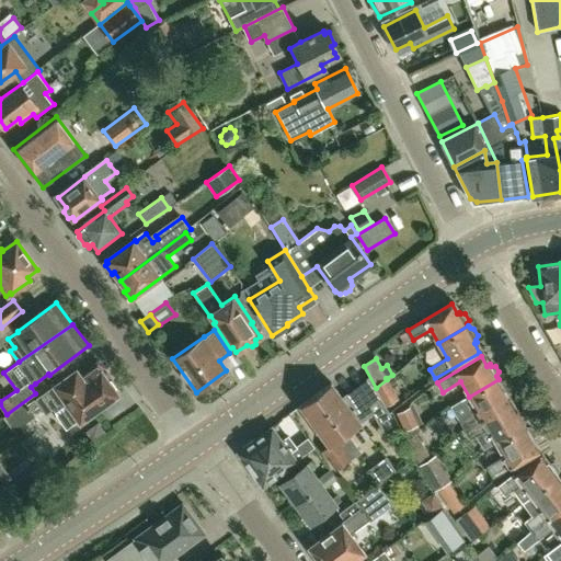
[(45,413),(52,409),(66,427),(79,419),(80,419),(116,392),(114,389),(116,386),(111,378),(107,379),(96,366),(81,377),(76,369),(26,405),(31,411),(39,405),(45,413)]
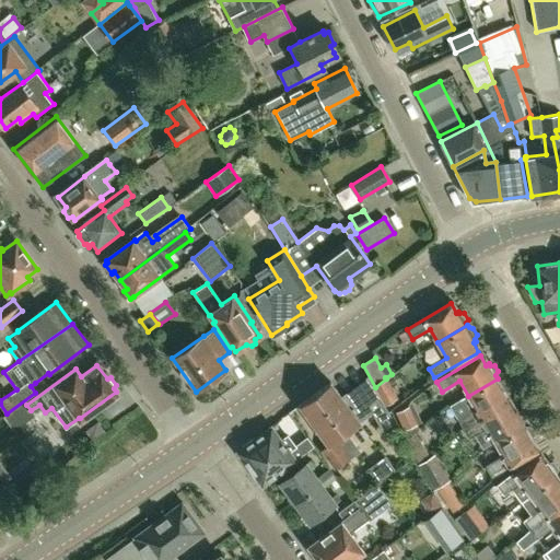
[(386,378),(375,387),(385,405),(397,398),(386,378)]
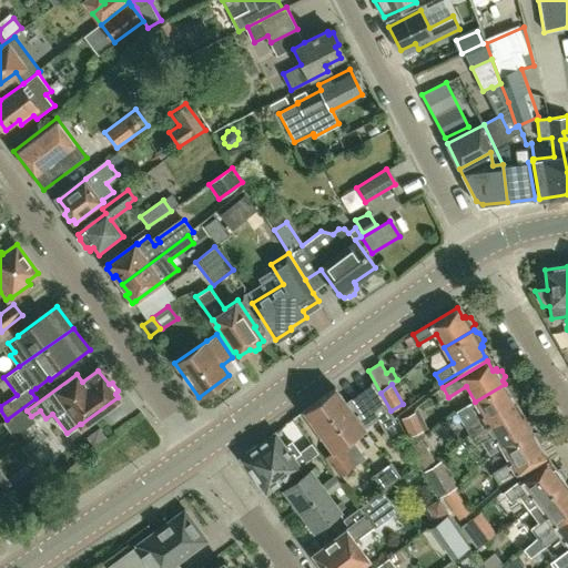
[(506,385),(505,384),(475,402),(483,416),(465,426),(470,435),(516,409),(510,401),(514,398),(513,396),(514,393),(510,386),(506,385)]
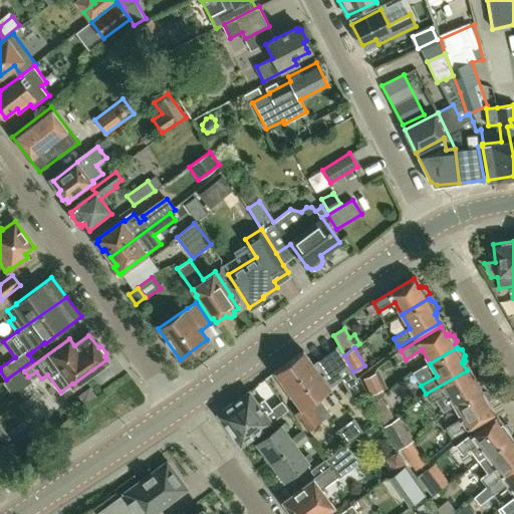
[(330,388),(342,378),(354,401),(365,395),(353,371),(344,355),(327,368),(324,364),(317,369),(304,350),(275,371),(302,409),(295,413),(308,430),(322,421),(309,403),(316,399),(330,388)]
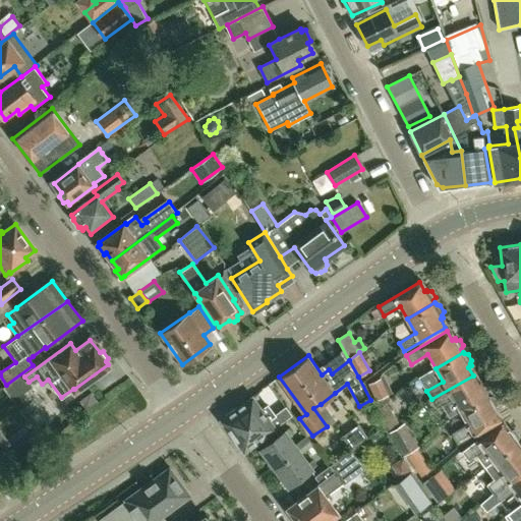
[(384,377),(382,373),(380,379),(368,384),(377,400),(392,393),(384,377)]
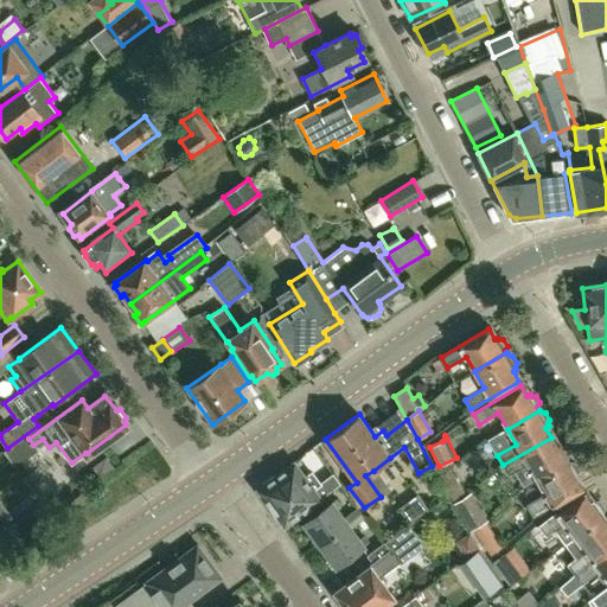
[(536,479),(569,460),(567,458),(569,453),(566,447),(561,446),(560,445),(556,446),(551,438),(503,465),(509,475),(515,472),(523,486),(536,479)]
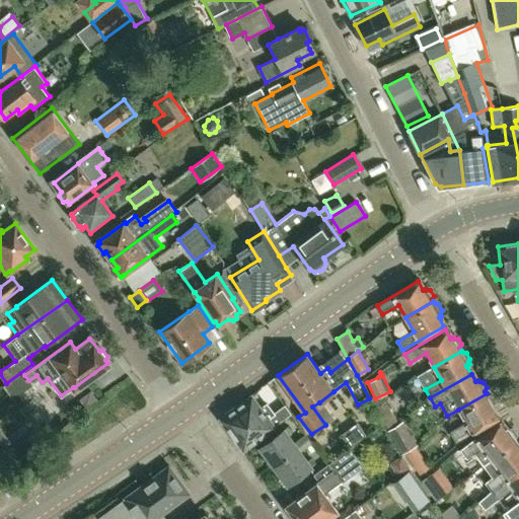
[(488,395),(487,393),(458,410),(465,423),(450,432),(455,441),(497,418),(492,410),(495,408),(493,405),(495,401),(492,395),(488,395)]
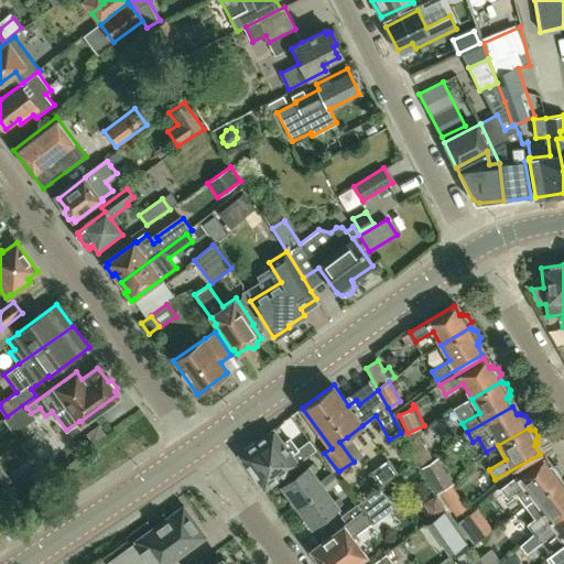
[(264,488),(297,464),(316,449),(311,442),(297,451),(290,441),(283,445),(273,432),(256,445),(255,443),(245,449),(247,452),(245,453),(243,459),(245,462),(242,463),(258,483),(259,481),(264,488)]
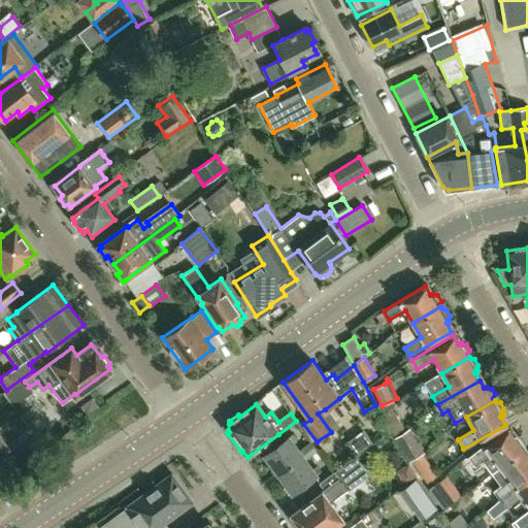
[(397,439),(406,431),(392,408),(382,414),(397,439)]
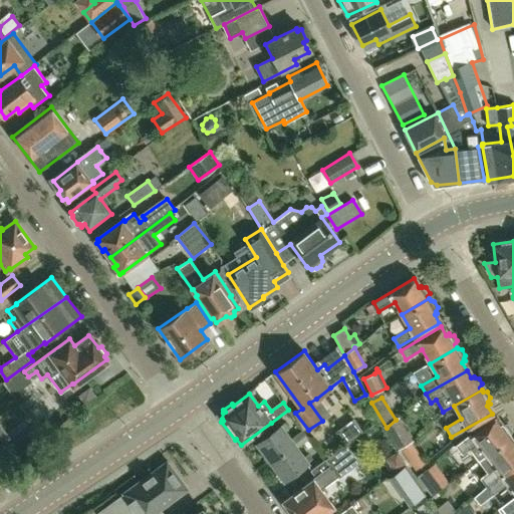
[(488,456),(512,437),(510,434),(511,431),(507,426),(503,426),(502,424),(499,426),(494,418),(458,445),(464,454),(472,448),(481,461),(488,456)]
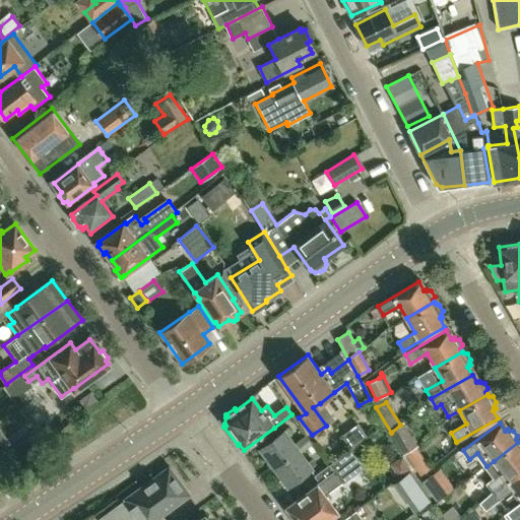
[(406,455),(414,448),(400,425),(391,433),(404,456),(406,455)]
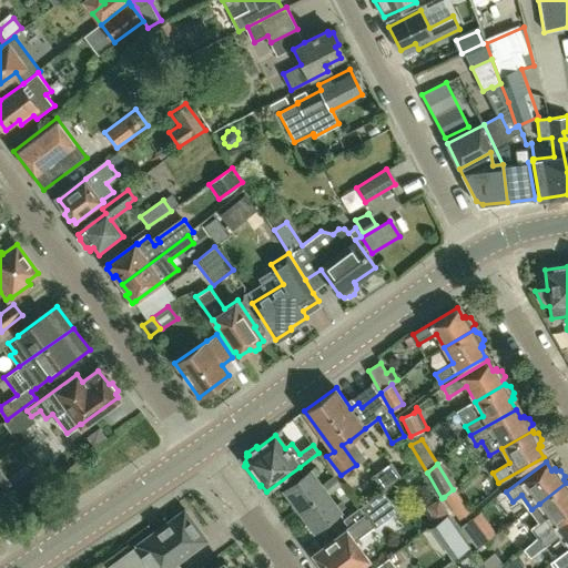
[(326,492),(323,487),(315,476),(320,473),(315,467),(311,470),(285,489),(286,490),(301,509),(326,492)]
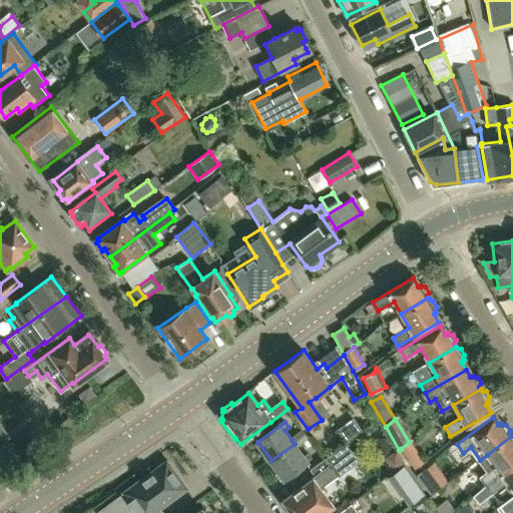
[(298,436),(303,443),(309,438),(304,431),(298,436)]
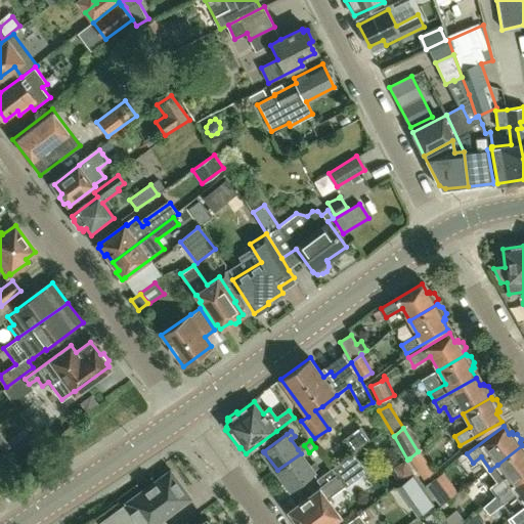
[(314,472),(318,469),(315,464),(311,467),(303,456),(309,452),(304,445),(298,449),(301,453),(277,470),(291,488),(290,488),(291,489),(314,472)]
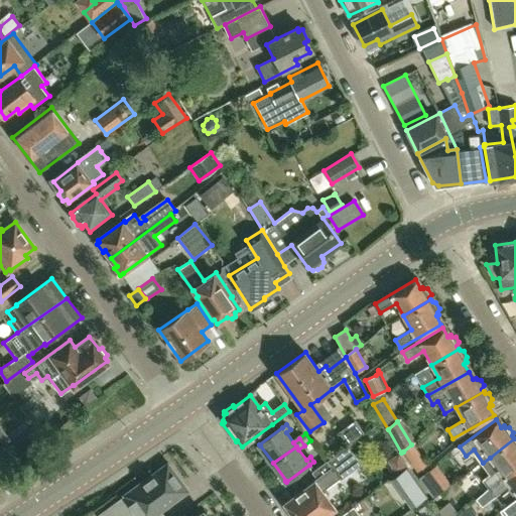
[(490,488),(515,467),(515,439),(514,438),(490,458),(483,463),(491,474),(484,480),(490,488)]
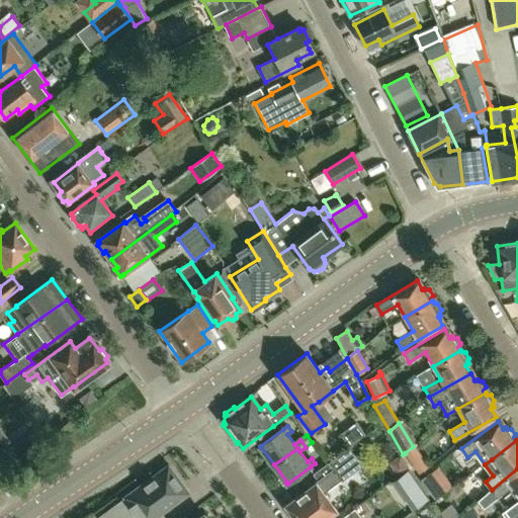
[(415,445),(413,446),(405,453),(418,473),(428,465),(415,445)]
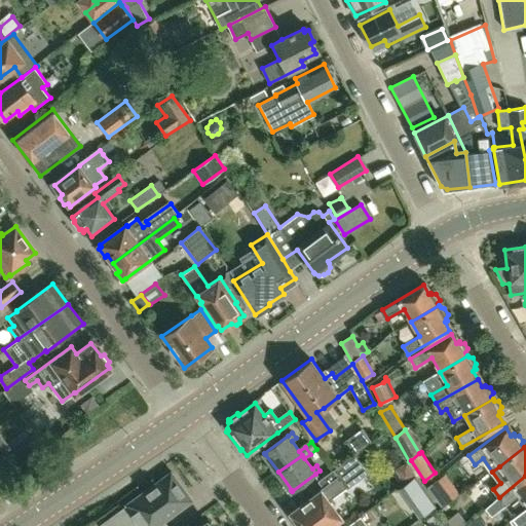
[(335,501),(371,475),(358,455),(355,456),(336,471),(322,481),(326,487),(291,512),(300,525),(331,525),(342,518),(332,504),(335,501)]
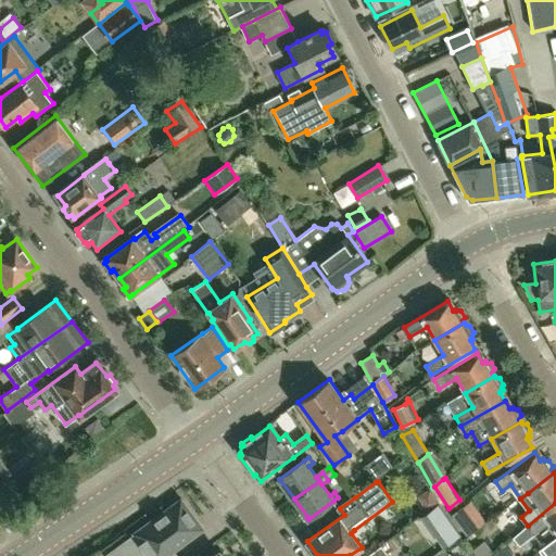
[(430,490),(419,496),(427,510),(439,504),(430,490)]
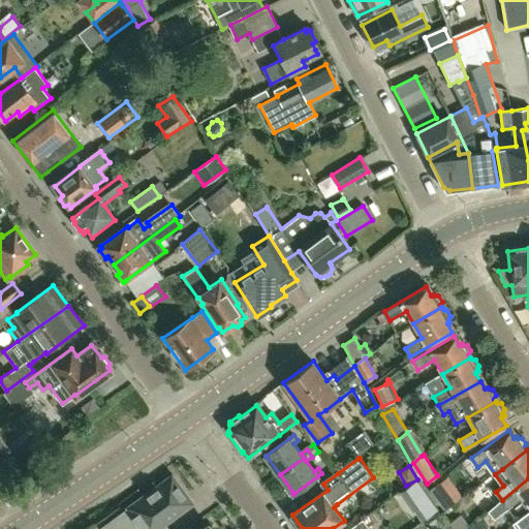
[(145,498),(119,518),(126,528),(166,528),(167,528),(164,524),(192,503),(176,481),(176,477),(173,477),(172,476),(145,497),(145,498)]
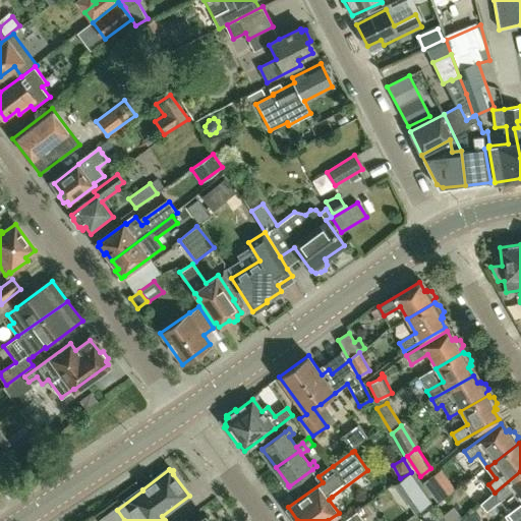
[(520,471),(495,493),(480,503),(485,511),(515,489),(520,498),(520,471)]
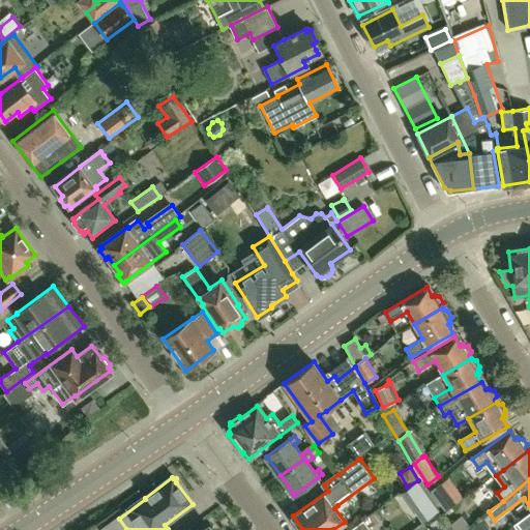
[(417,480),(403,492),(411,502),(425,492),(417,480)]
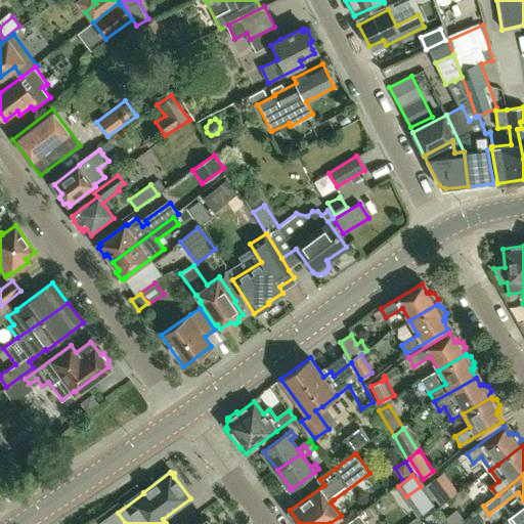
[(440,509),(457,500),(447,478),(430,487),(440,509)]
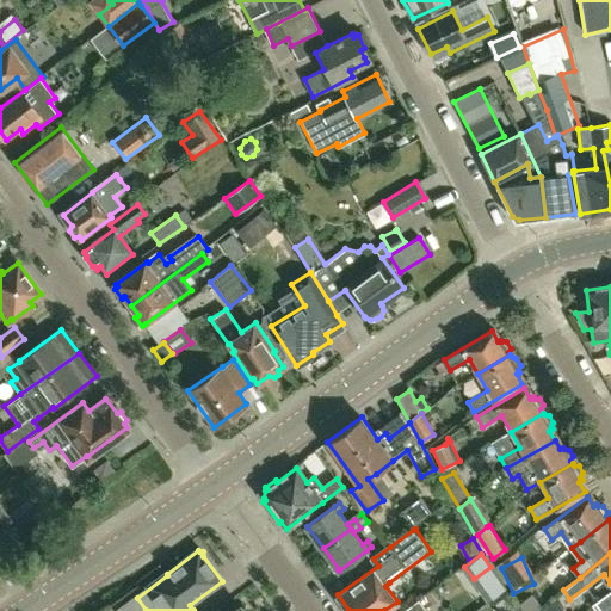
[(563,590),(554,597),(560,606),(569,599),(563,590)]
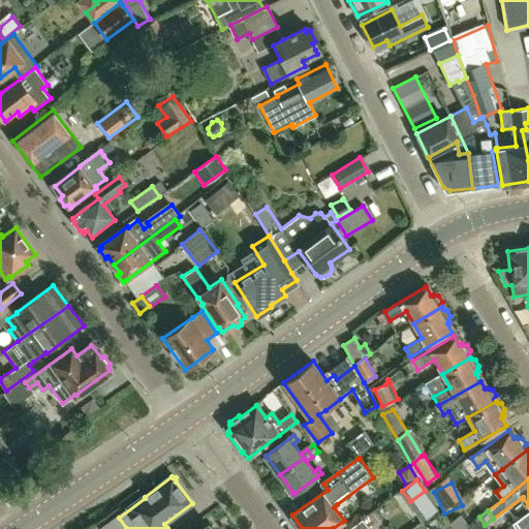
[(465,528),(469,526),(460,514),(452,522),(457,528),(465,528)]
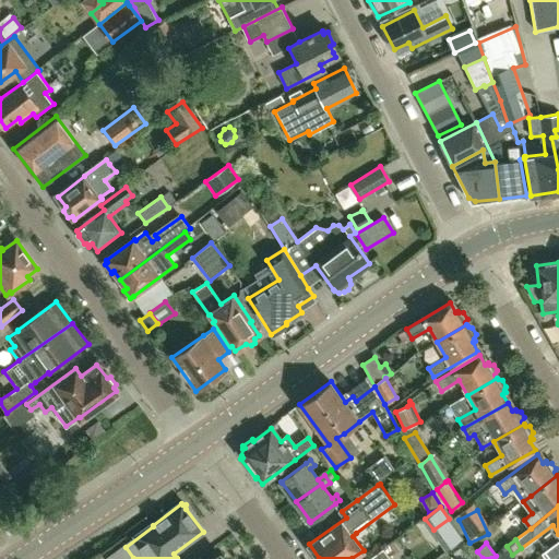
[(389,558),(396,554),(390,545),(370,558),(389,558)]
